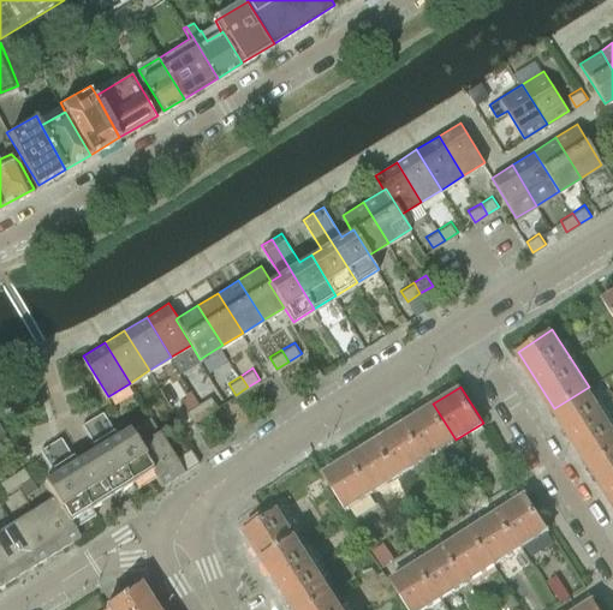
[(612,425),(589,387),(554,408),(590,466),(612,450),(612,425)]
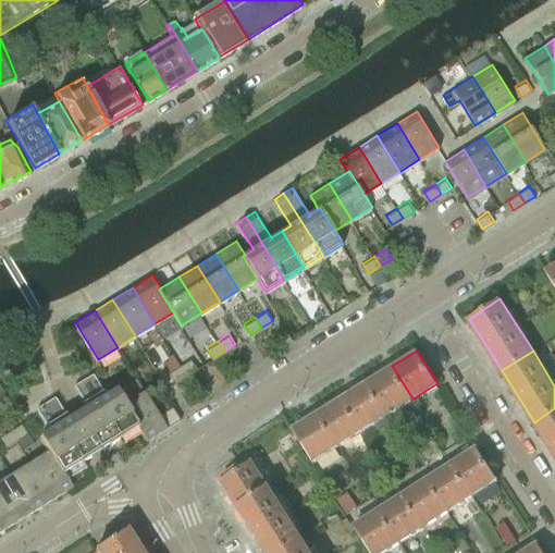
[(192,357),(180,364),(186,375),(198,367),(192,357)]
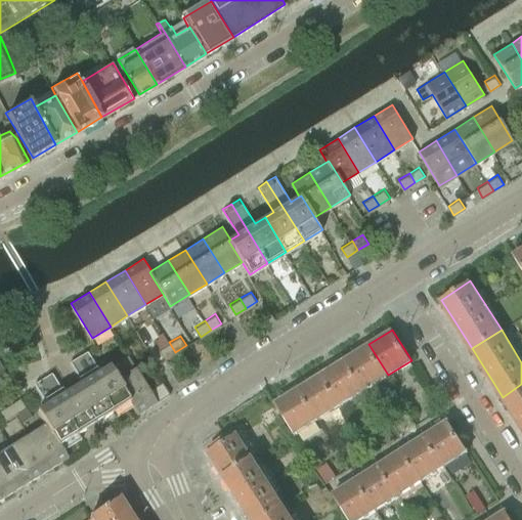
[(159,348),(165,358),(175,352),(169,342),(159,348)]
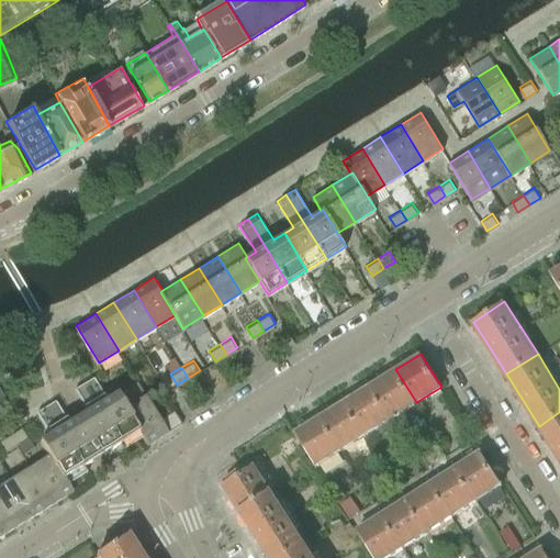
[(416,402),(395,369),(370,384),(391,417),(416,402)]
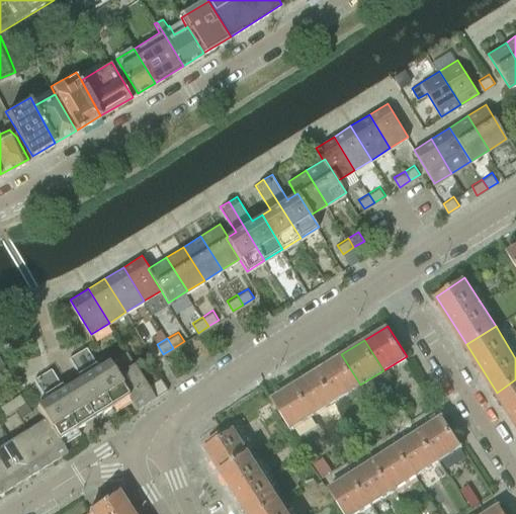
[(126,349),(107,361),(99,366),(87,346),(70,356),(82,376),(77,380),(73,382),(94,416),(97,414),(111,406),(114,412),(132,401),(136,408),(168,388),(161,376),(149,383),(126,349)]
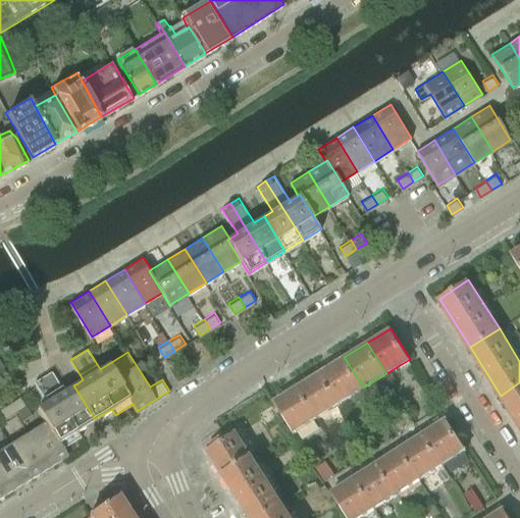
[(363,387),(344,357),(321,371),(341,401),(363,387)]
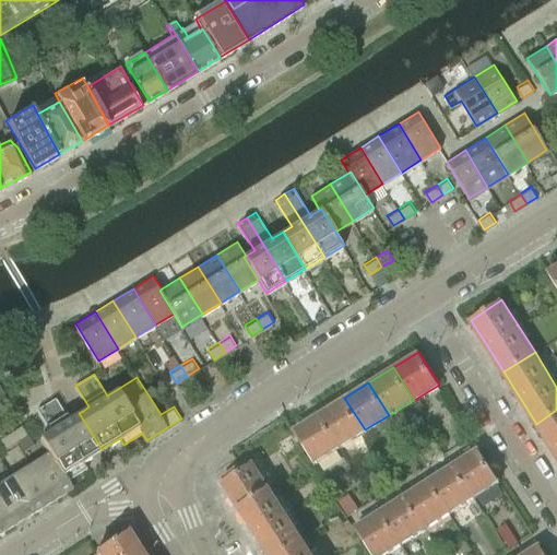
[(70,418),(66,413),(56,397),(37,409),(51,430),(40,437),(48,450),(31,461),(54,498),(73,486),(69,479),(87,467),(84,461),(102,449),(79,413),(70,418)]
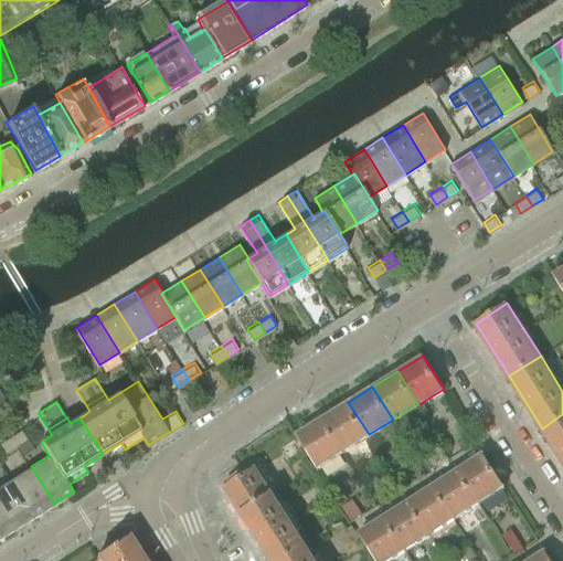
[(348,402),(324,417),(343,450),(369,434),(348,402)]
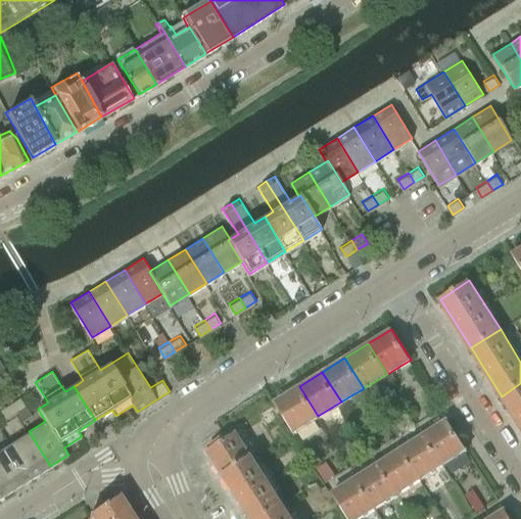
[(520,383),(502,396),(520,426),(520,383)]
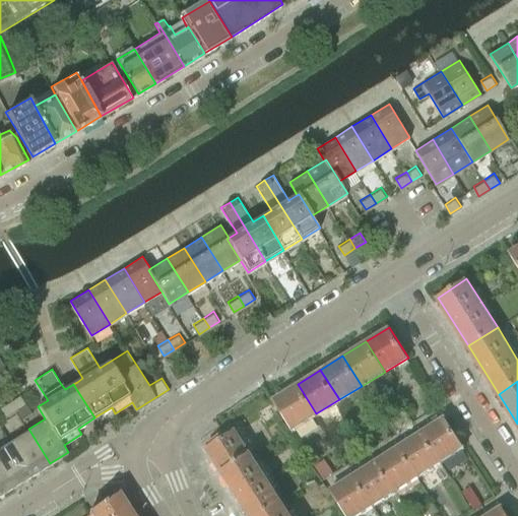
[(293,428),(316,413),(298,384),(274,398),(293,428)]
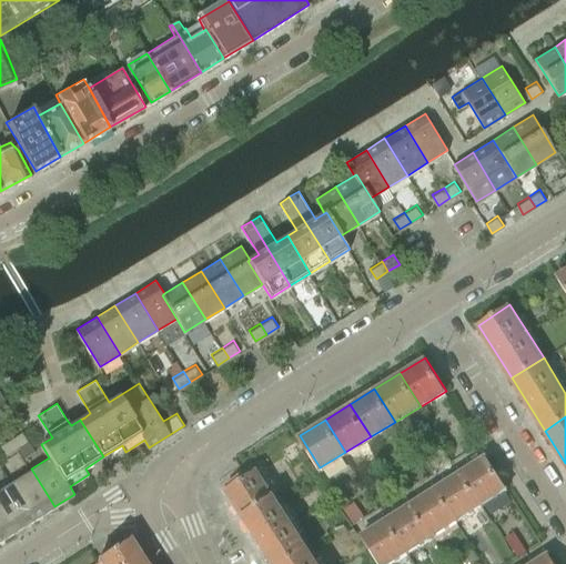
[(22,430),(11,437),(18,447),(29,440),(22,430)]
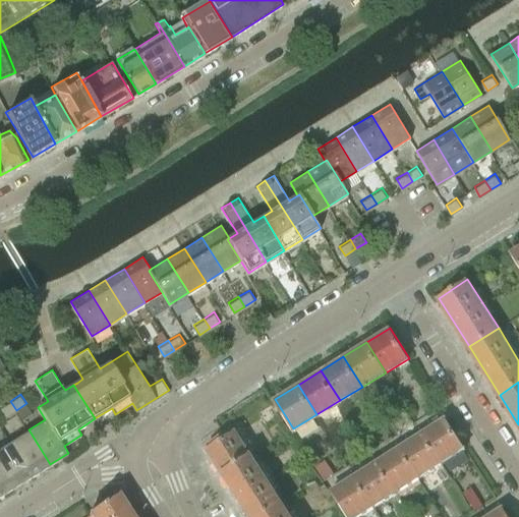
[(10,401),(0,406),(0,407),(6,416),(16,410),(10,401)]
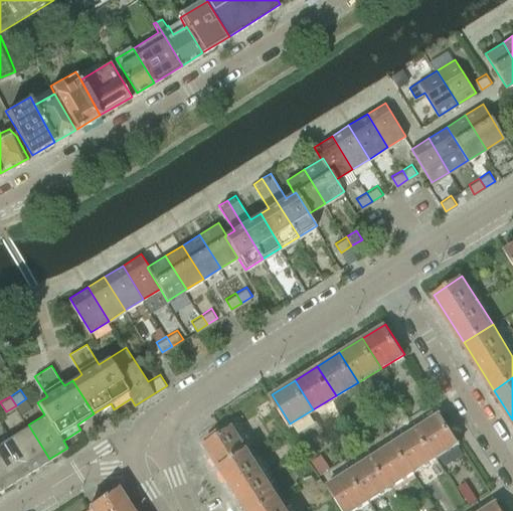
[(442,412),(418,427),(438,457),(461,443),(442,412)]
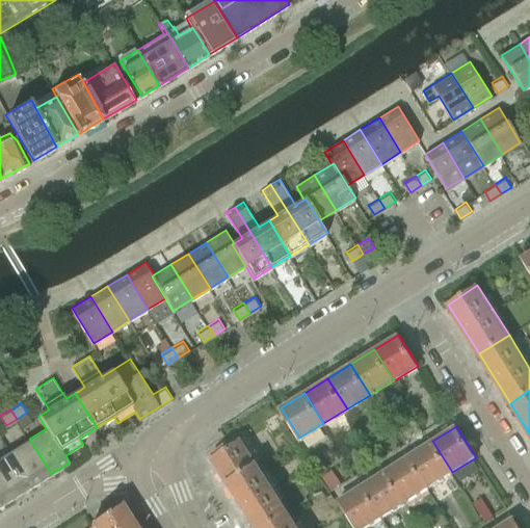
[(51,474),(29,439),(11,450),(33,485),(51,474)]
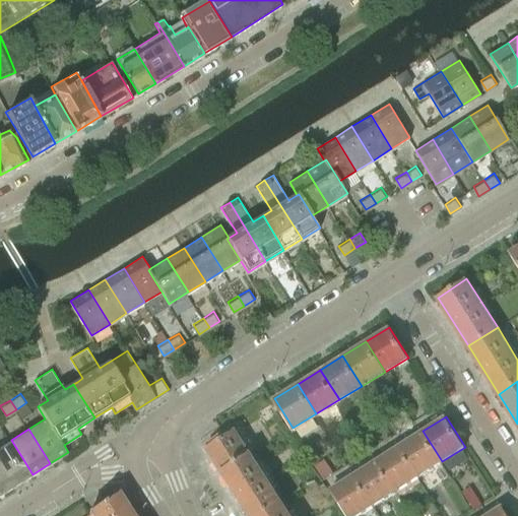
[(237,430),(207,448),(222,472),(252,454),(237,430)]
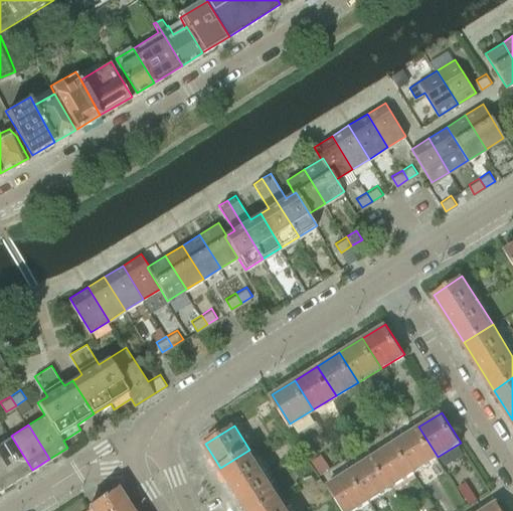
[(438,457),(418,427),(396,441),(415,471),(438,457)]
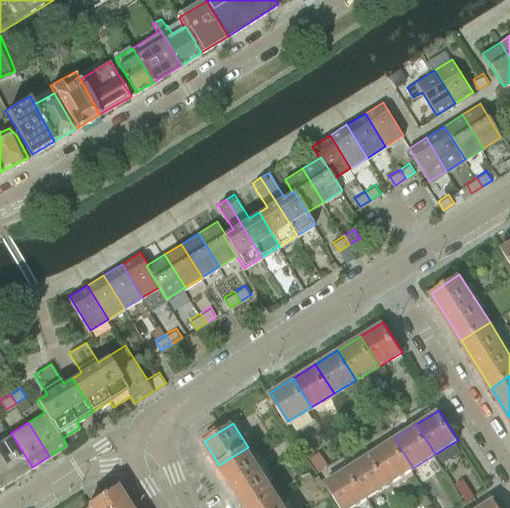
[(32,467),(11,433),(0,439),(0,453),(15,477),(32,467)]
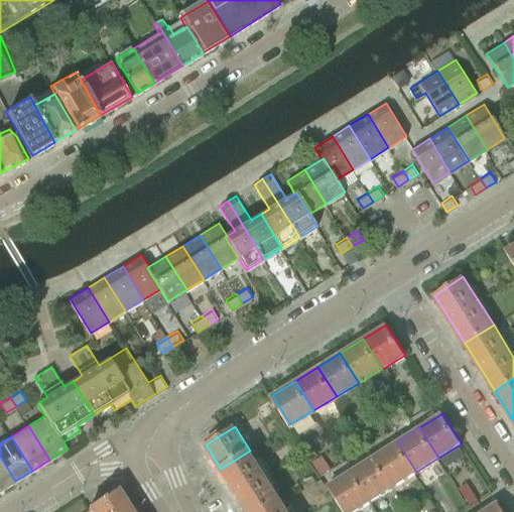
[(416,472),(397,441),(374,456),(394,486),(416,472)]
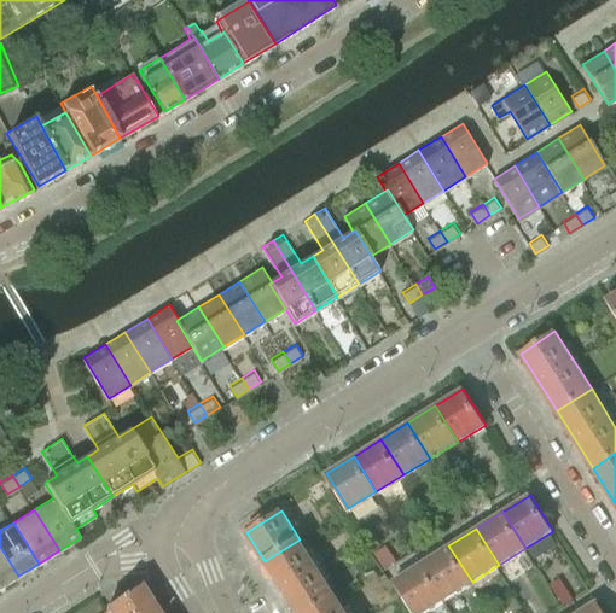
[(313,612),(337,599),(300,539),(265,561),(297,612),(313,612)]
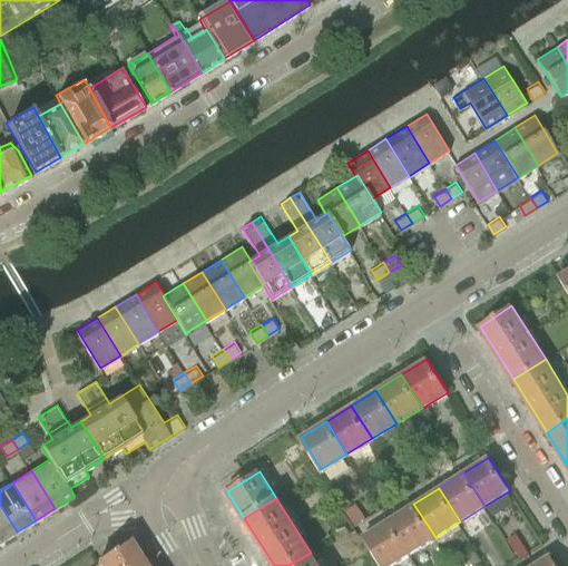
[(362,500),(346,510),(355,523),(371,514),(362,500)]
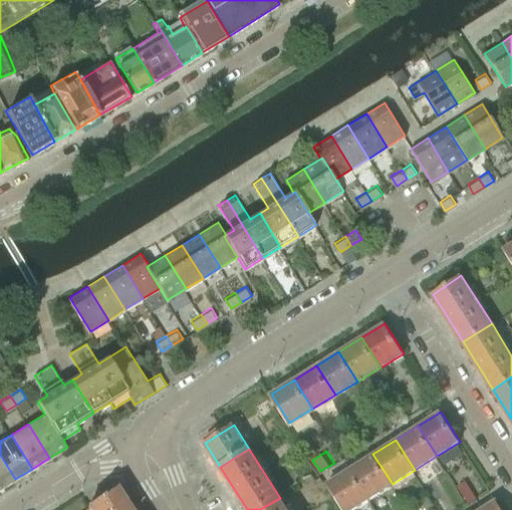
[(372,454),(350,468),(369,498),(393,484),(372,454)]
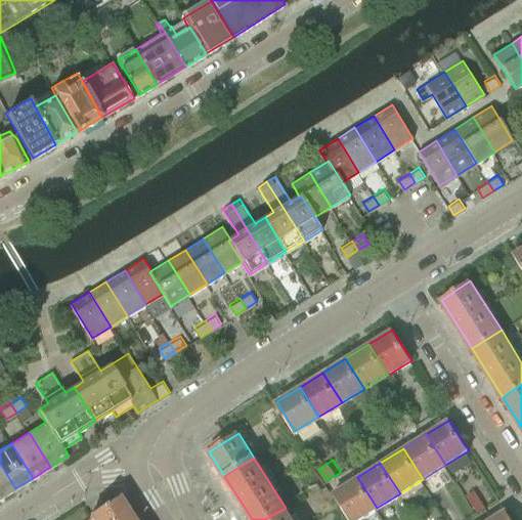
[(0,497),(15,488),(0,464),(0,497)]
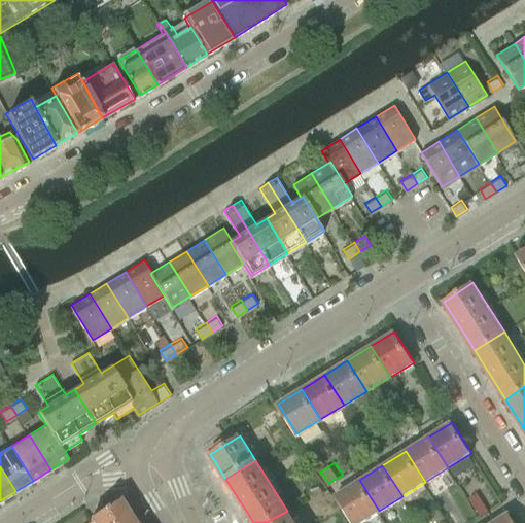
[(359,522),(379,511),(359,480),(336,495),(353,522),(359,522)]
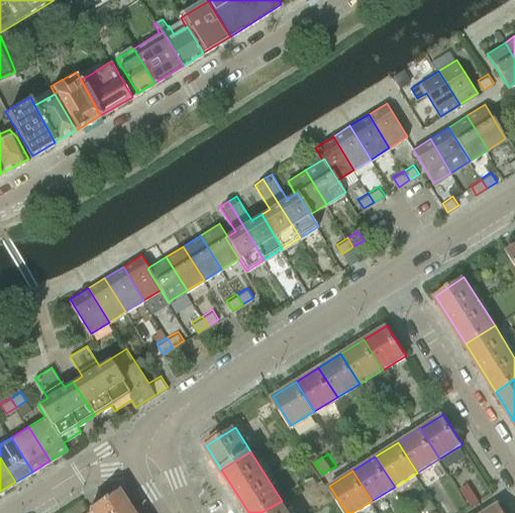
[(89,508),(92,512),(132,512),(118,490),(89,508)]
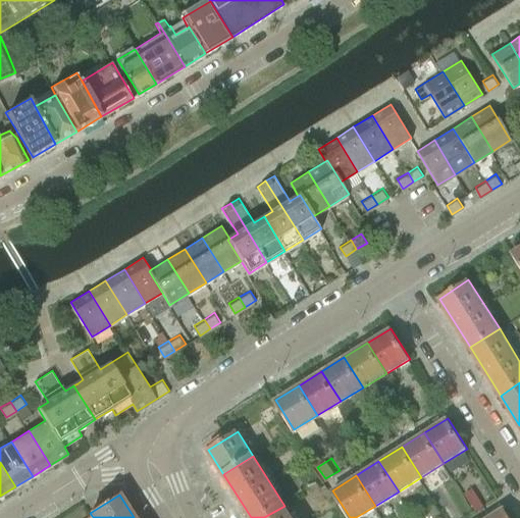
[(293,517),(284,506),(264,517),(293,517)]
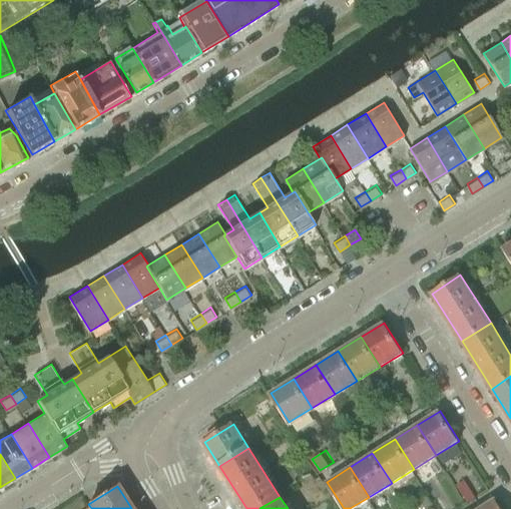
[(502,508),(495,499),(479,508),(502,508)]
